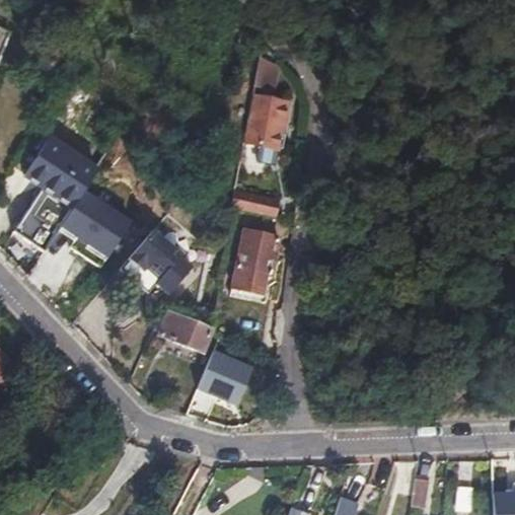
[(0,17),(0,64),(14,22),(0,17)]
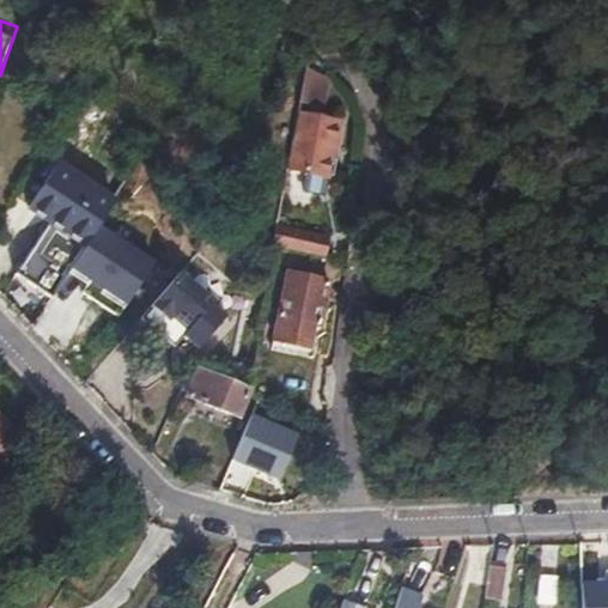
[(314,187),(291,183),(286,213),(309,217),(314,187)]
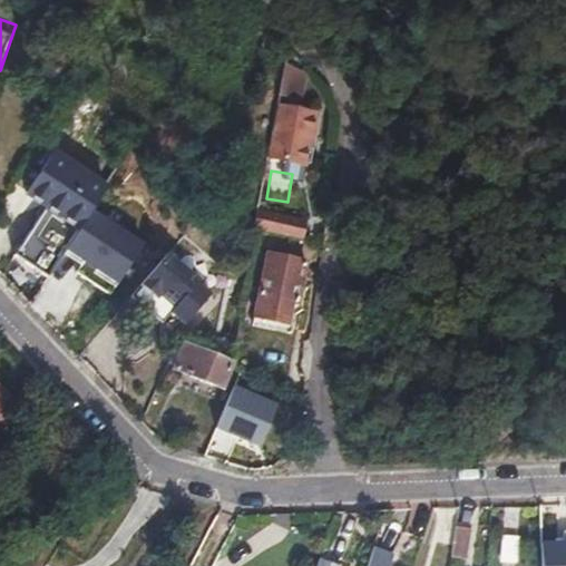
[(266,256),(255,318),(288,323),(291,303),(296,304),(304,263),(266,256)]
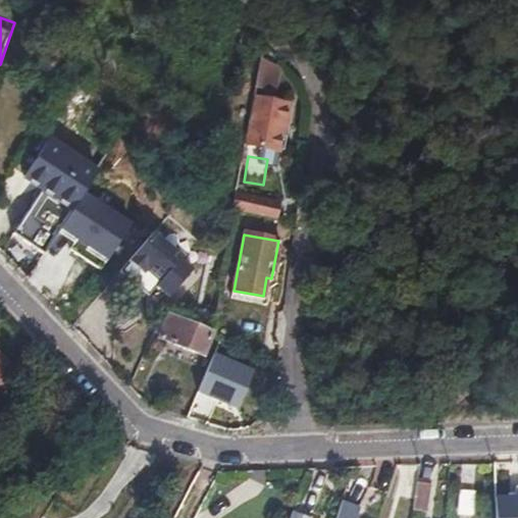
[(263,296),(234,291),(231,298),(267,305),(271,278),(266,277),(263,296)]
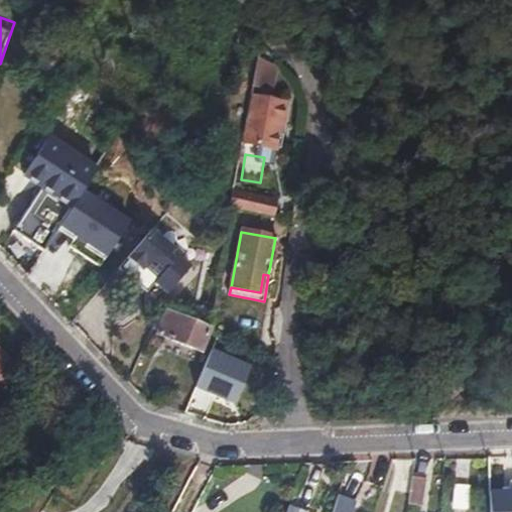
[(201,351),(206,341),(212,332),(171,309),(160,329),(201,351)]
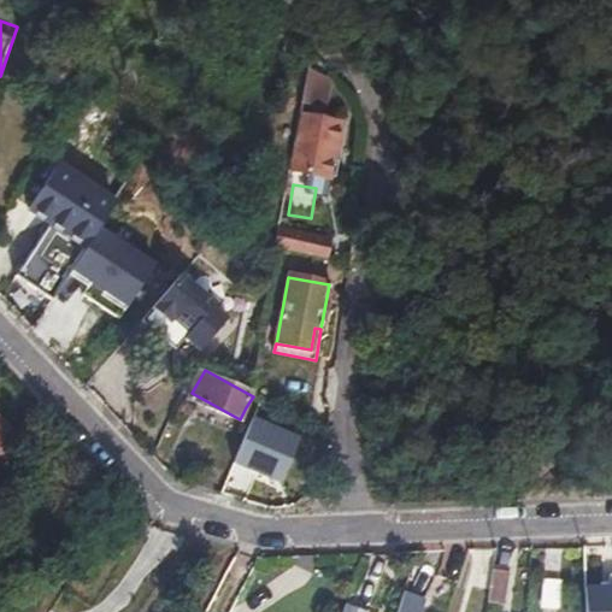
[(0,447),(19,423),(0,407),(0,447)]
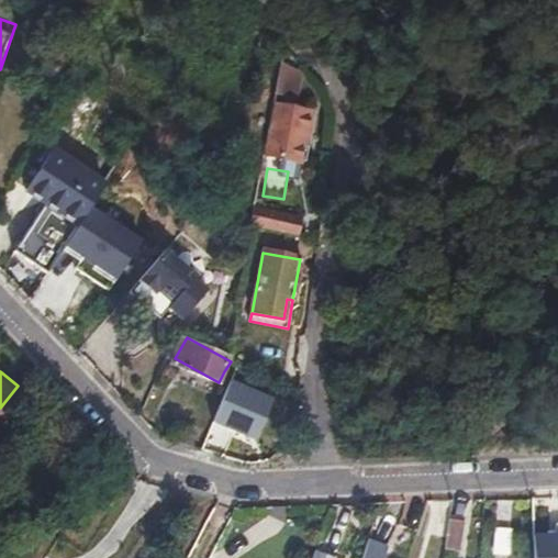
[(466,505),(453,503),(448,527),(461,529),(466,505)]
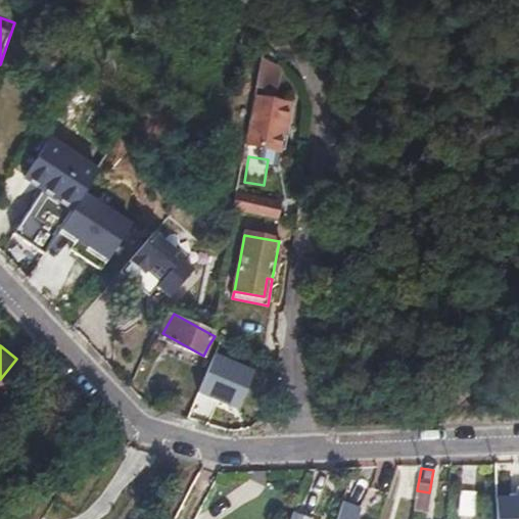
[(348,518),(356,503),(337,498),(328,518),(348,518)]
